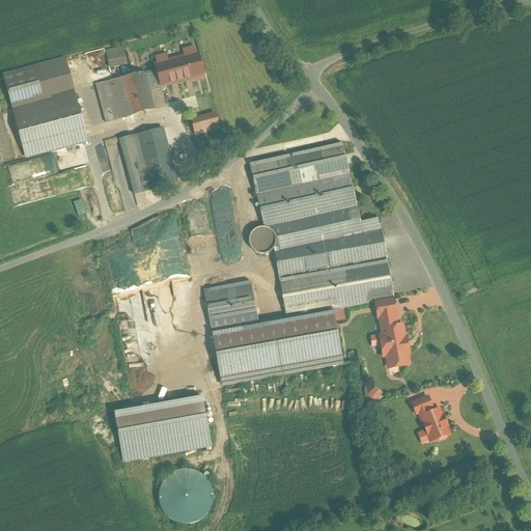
[(110,68),(127,65),(122,48),(107,52),(110,68)]
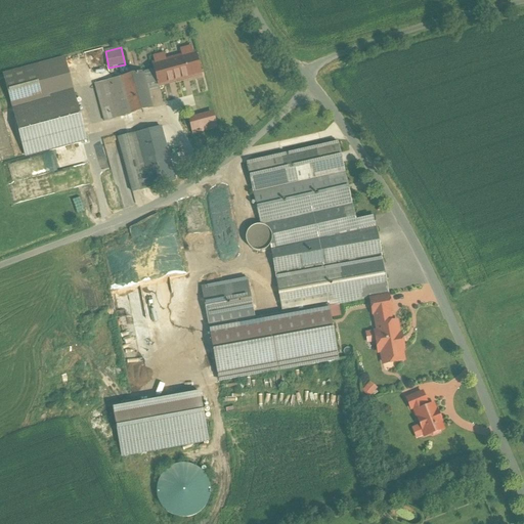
[(181,50),(183,56),(192,54),(190,47),(181,50)]
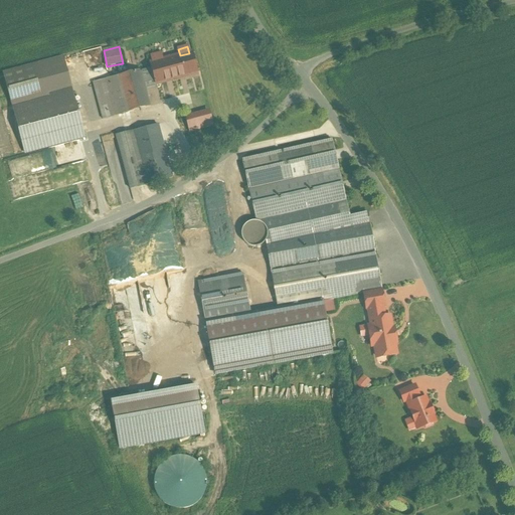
[(179,77),(196,73),(191,52),(189,53),(180,55),(162,60),(153,62),(151,63),(152,70),(141,73),(144,83),(155,81),(156,83),(166,81),(166,80),(179,76),(179,77)]
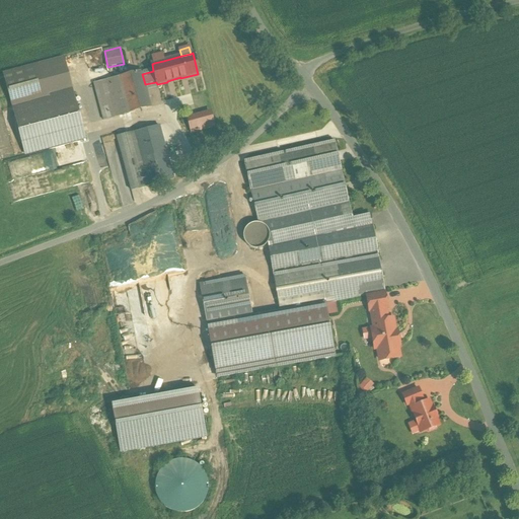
[(152,57),(154,63),(163,61),(162,54),(152,57)]
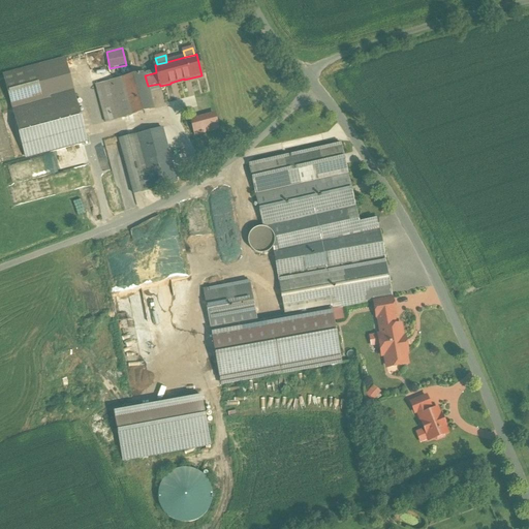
[(39,66),(4,75),(9,97),(12,110),(26,157),(87,142),(72,90),(47,96),(39,66)]
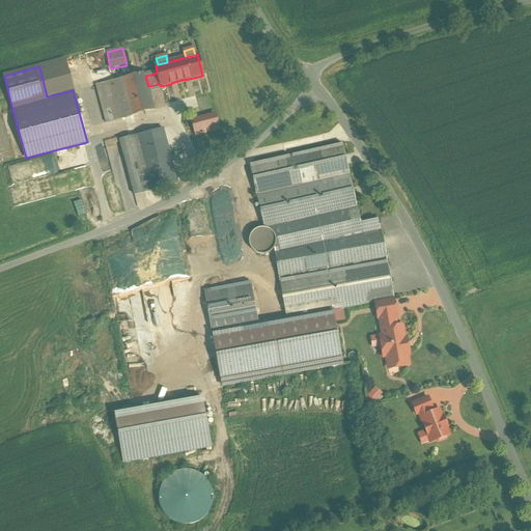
[(144,73),(95,85),(106,123),(155,110),(148,86),(145,76),(144,73)]
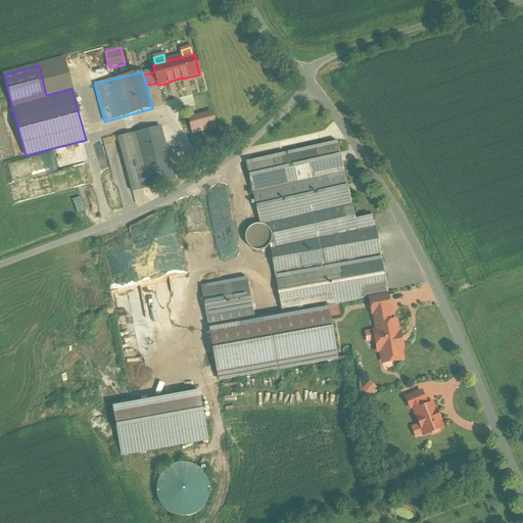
[(188,117),(192,134),(217,128),(212,111),(188,117)]
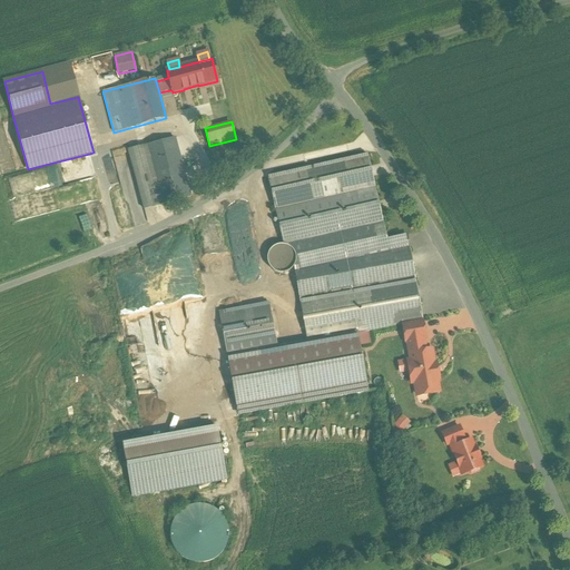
[(190,197),(175,138),(128,150),(144,209),(190,197)]
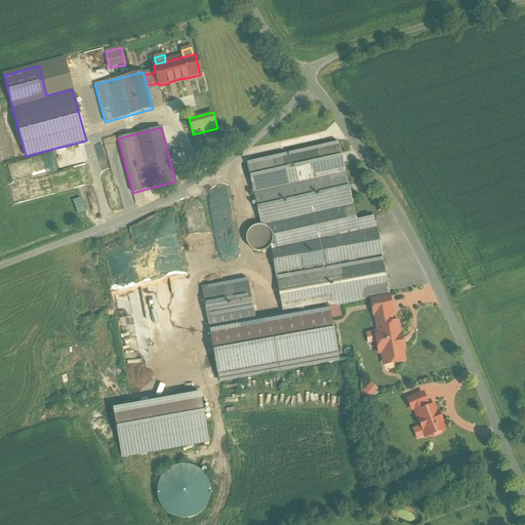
[(339,145),(247,162),(260,225),(271,224),(276,250),(271,251),(284,315),(255,321),(247,279),(201,287),(220,382),(338,360),(328,308),(370,299),(373,315),(375,315),(390,312),(392,312),(375,217),(356,220),(339,145)]
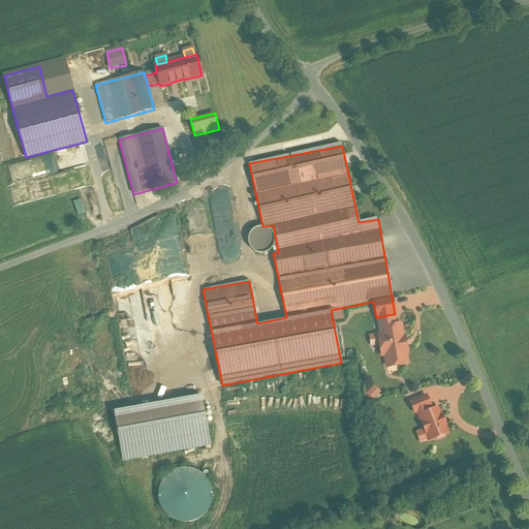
[(249,247),(252,251),(256,253),(261,254),(266,253),(270,251),(273,247),(275,242),(274,237),(272,231),(267,228),(261,227),(256,228),(251,231),(249,236),(248,241),(249,247)]
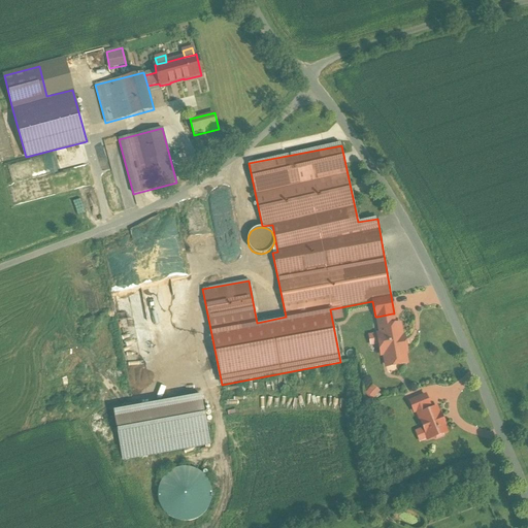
[(394,325),(392,314),(377,317),(381,334),(377,335),(382,356),(384,355),(386,365),(396,364),(399,366),(404,365),(406,362),(404,352),(406,352),(404,336),(402,336),(399,324),(394,325)]
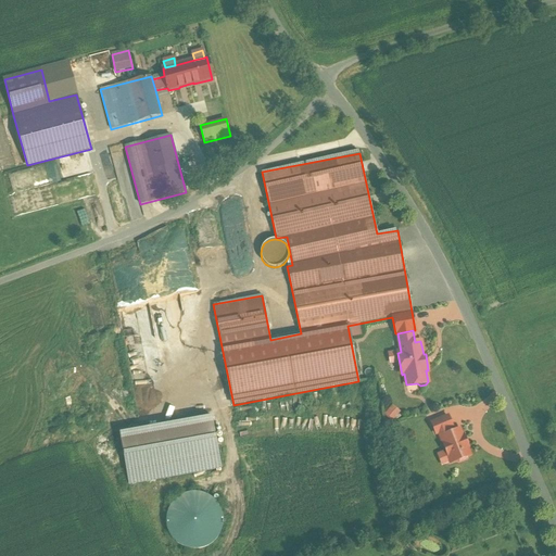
[(400,413),(392,406),(383,416),(391,422),(400,413)]
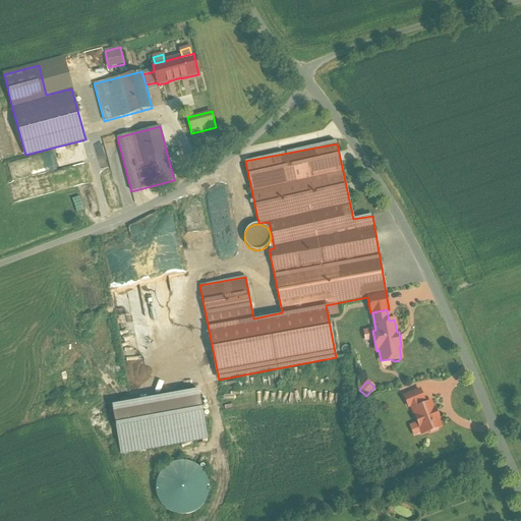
[(197,390),(112,405),(121,453),(206,438),(197,390)]
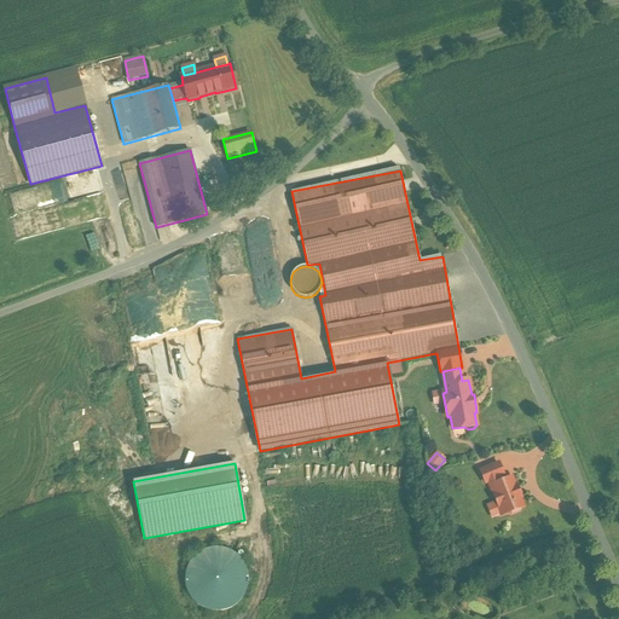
[(485,484),(489,482),(503,475),(499,464),(480,473),(485,484)]
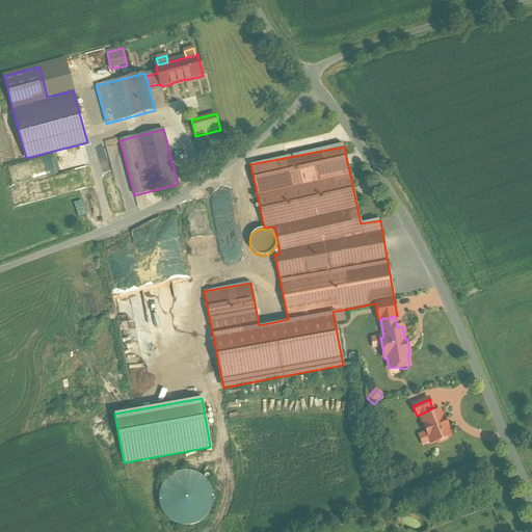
[(434,414),(432,408),(420,415),(427,432),(419,435),(423,447),(431,443),(436,441),(440,442),(446,440),(448,436),(449,435),(447,429),(448,428),(443,418),(440,410),(434,414)]
